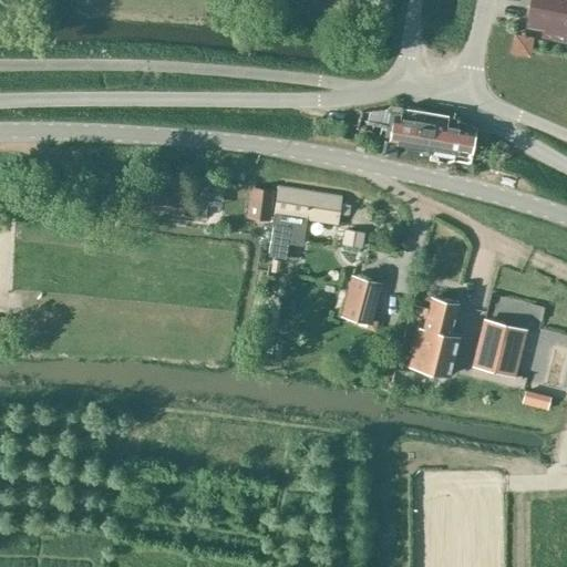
[(566,31),(566,0),(531,0),(528,17),(544,20),(543,35),(564,40),(566,31)]
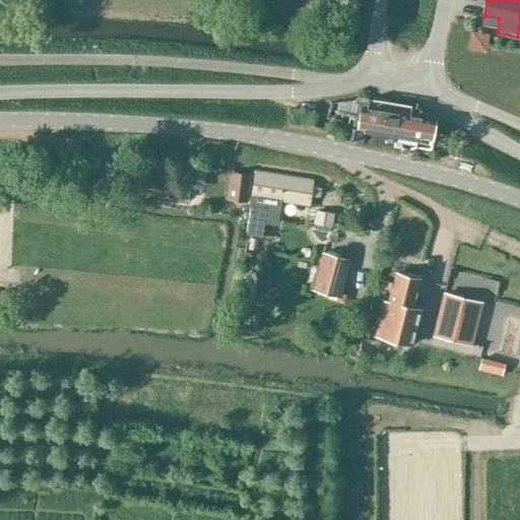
[(472,31),(469,49),(486,52),(490,35),(472,31)]
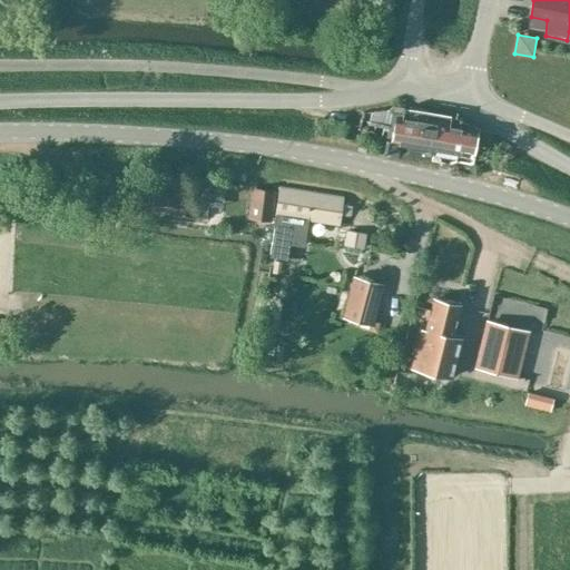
[(430,114),(423,112),(410,110),(396,108),(394,121),(390,140),(390,144),(405,146),(453,155),(473,158),(477,133),(453,126),(455,120),(450,117),(430,114)]
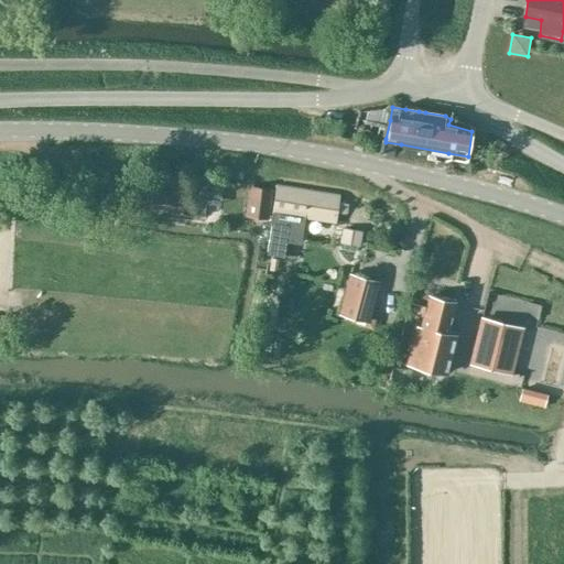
[(357,126),(382,125),(381,108),(357,108),(357,126)]
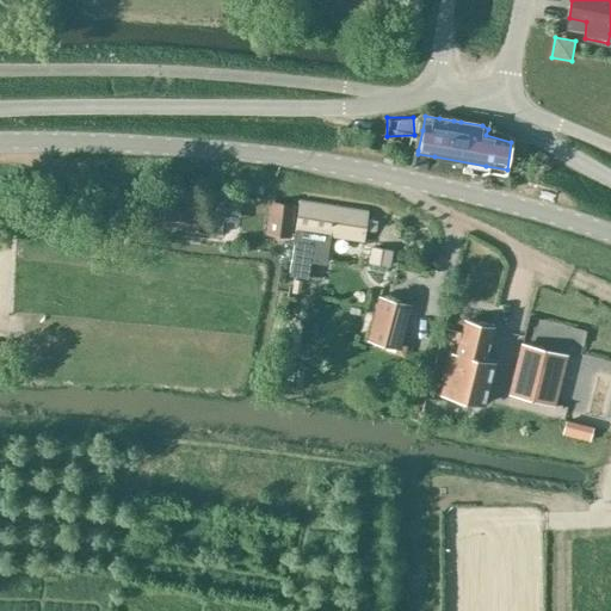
[(297,203),(288,275),(307,277),(309,261),(325,264),(328,235),(362,240),(365,213),(297,203)]
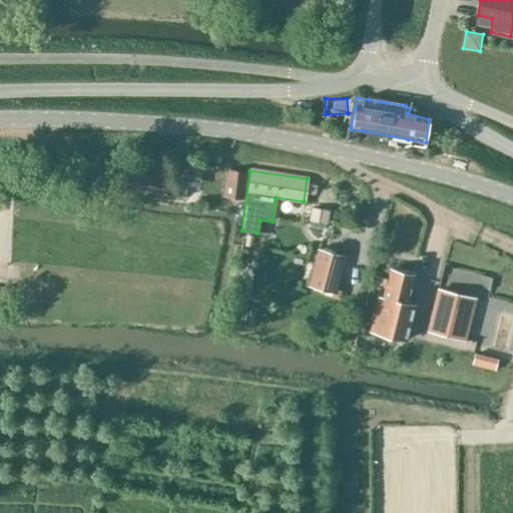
[(242,198),(245,174),(225,171),(222,195),(242,198)]
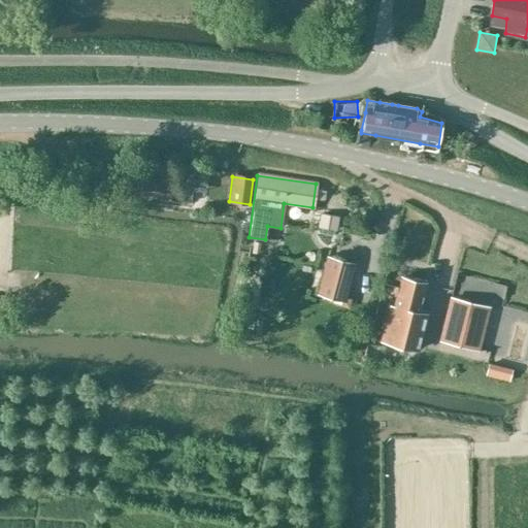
[(339,216),(321,212),(319,227),(337,230),(339,216)]
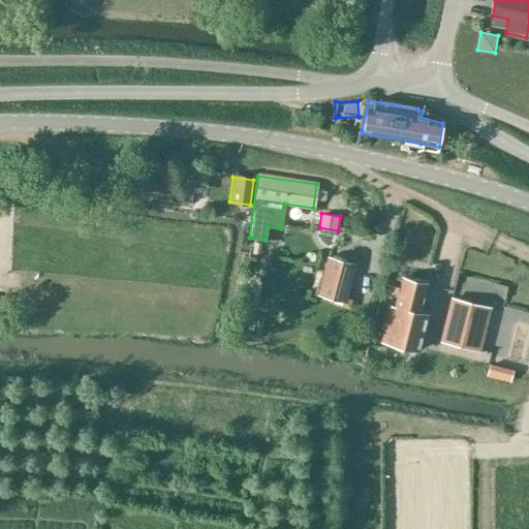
[(328,256),(317,294),(345,302),(355,263),(328,256)]
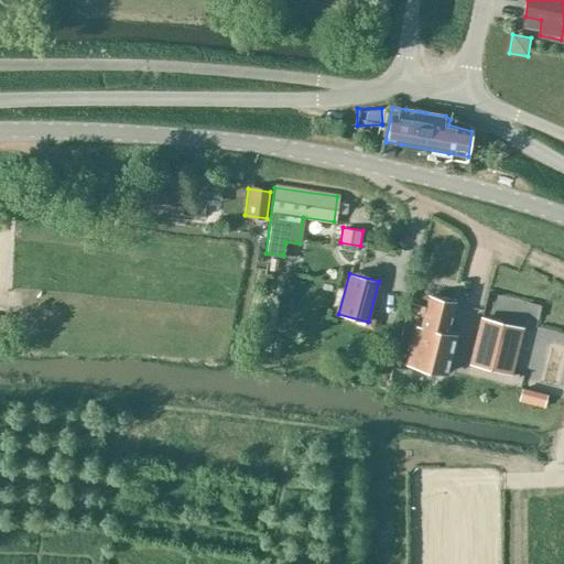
[(440,299),(429,296),(421,327),(416,326),(408,364),(446,372),(455,335),(447,333),(455,303),(452,302),(449,299),(443,297),(440,299)]
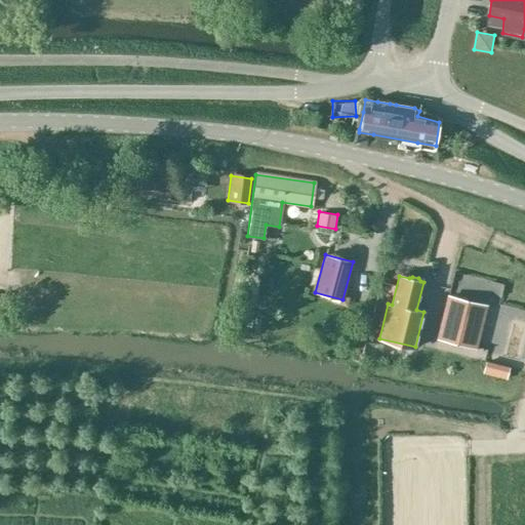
[(448,296),(438,336),(474,346),(484,306),(448,296)]
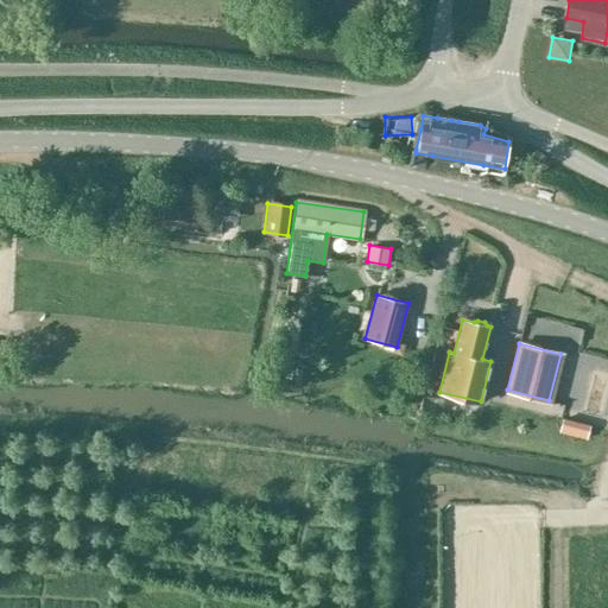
[(563,420),(561,432),(588,439),(591,428),(563,420)]
